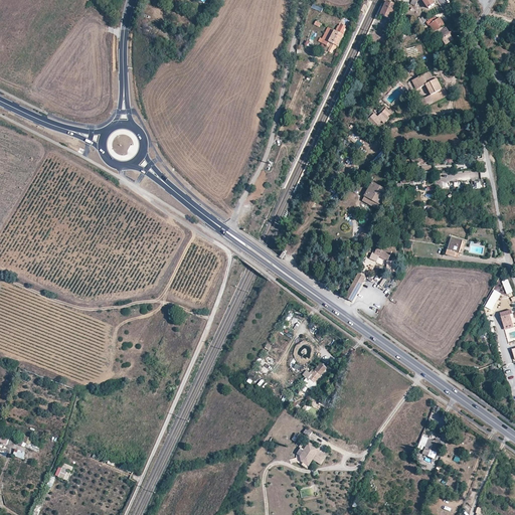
[(421,0),(428,9),(435,5),(431,0),(411,0),(411,1),(417,4),(419,0),(421,0)]
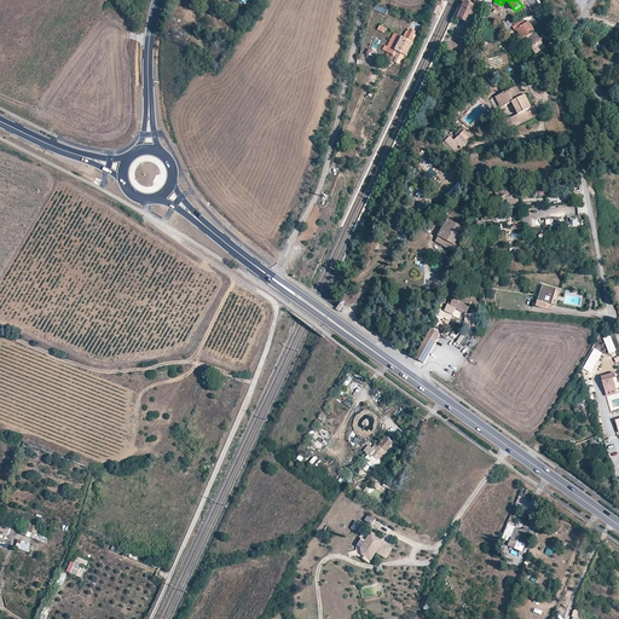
[(463,9),(456,24),(467,29),(474,12),(463,7),(463,9)]
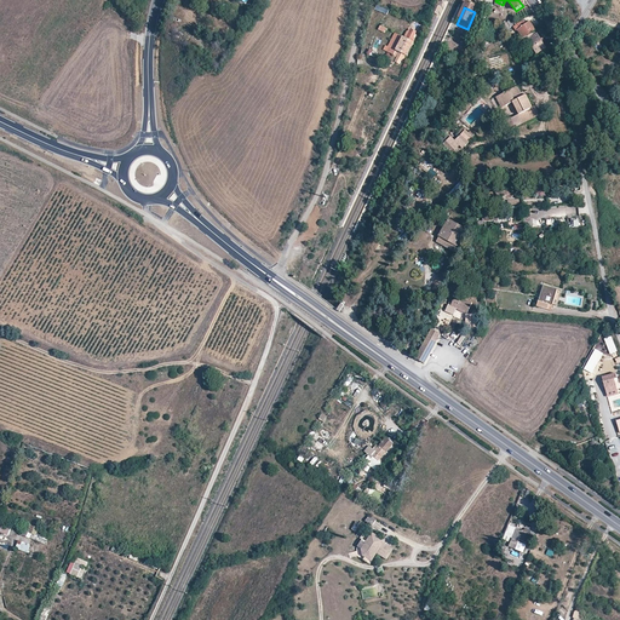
[(499,26),(504,32),(514,26),(511,21),(507,21),(506,21),(500,26),(499,26)]
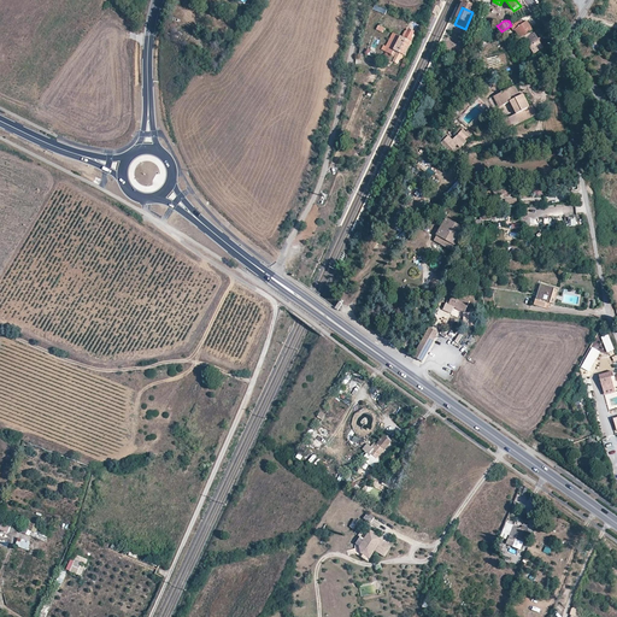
[(532,48),(542,45),(527,22),(518,27),(517,24),(512,28),(515,31),(516,30),(523,41),(527,39),(532,46),(530,46),(532,48)]
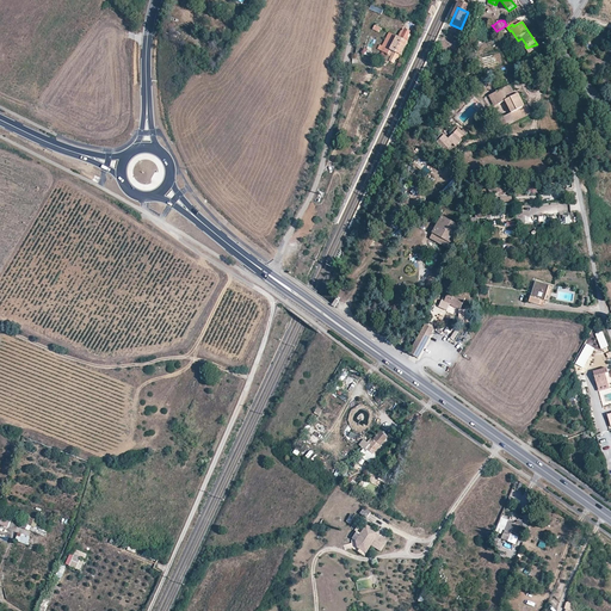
[(399,38),(393,51),(395,53),(390,62),(394,65),(396,61),(397,62),(400,56),(402,56),(408,43),(407,43),(409,38),(408,37),(411,32),(406,31),(401,39),(399,38)]
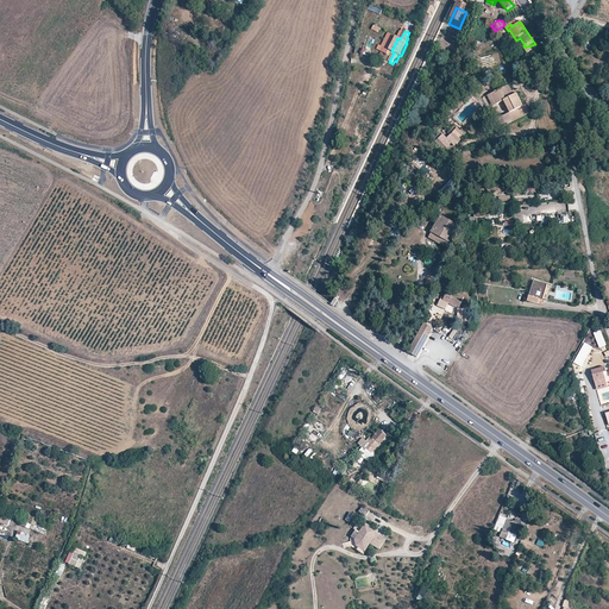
[(383,48),(391,51),(397,38),(390,33),(389,35),(383,48)]
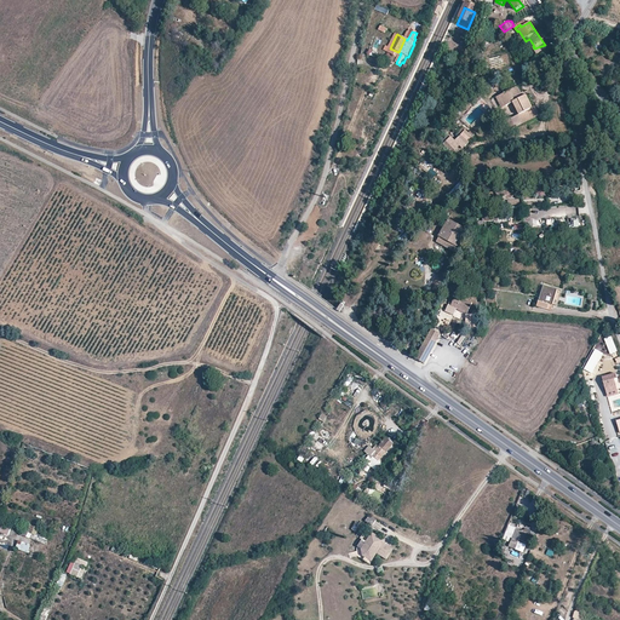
[(549,52),(546,47),(538,53),(540,58),(541,58),(549,52)]
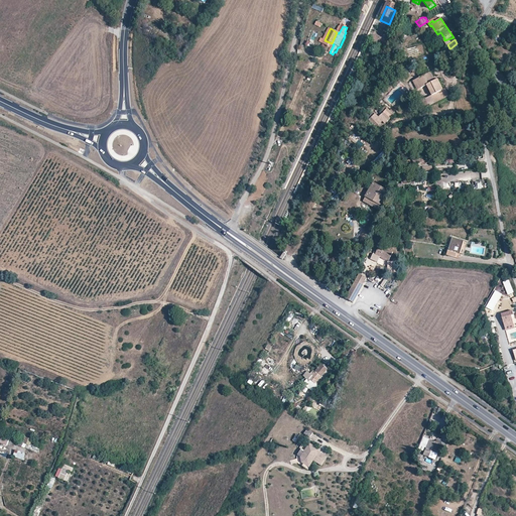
[(420,88),(427,85),(432,96),(431,96),(434,102),(448,95),(445,89),(442,90),(437,80),(435,81),(433,77),(430,72),(424,75),(416,80),(420,88)]
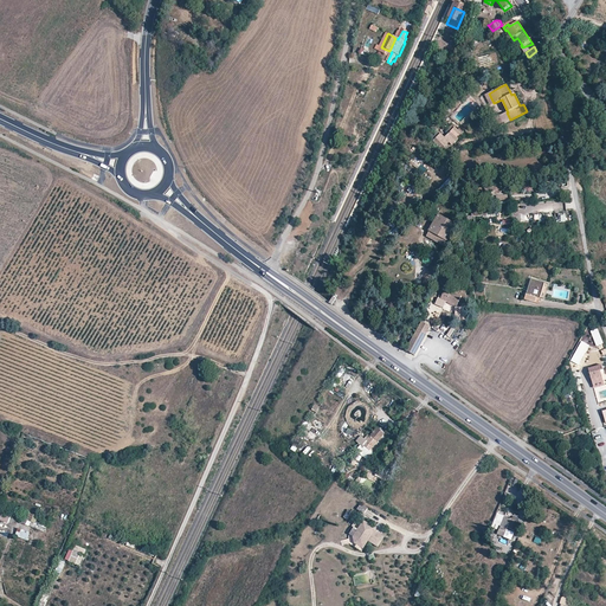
[(523,182),(524,192),(534,192),(533,182),(523,182)]
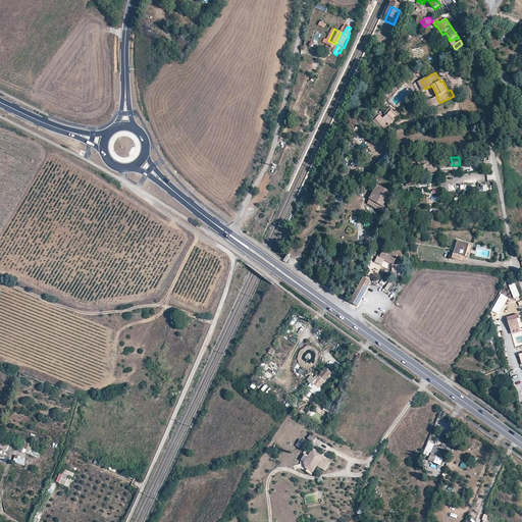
[(475,169),(474,162),(462,164),(463,171),(475,169)]
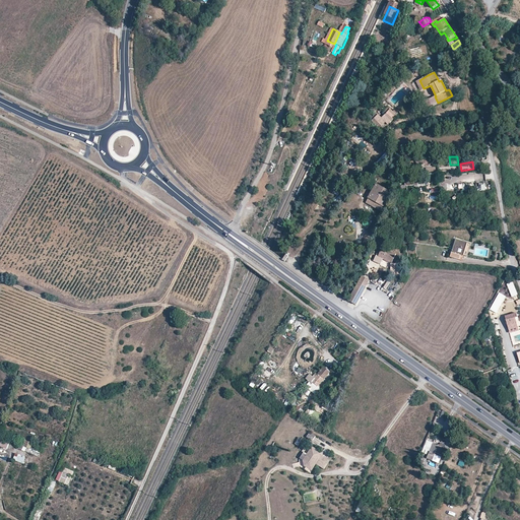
[(392,193),(377,185),(369,200),(384,208),(392,193)]
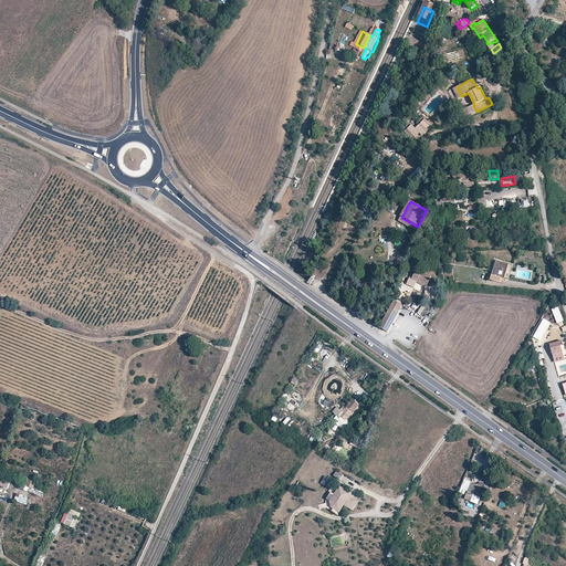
[(385,224),(385,222),(381,221),(376,231),(376,232),(379,233),(385,224)]
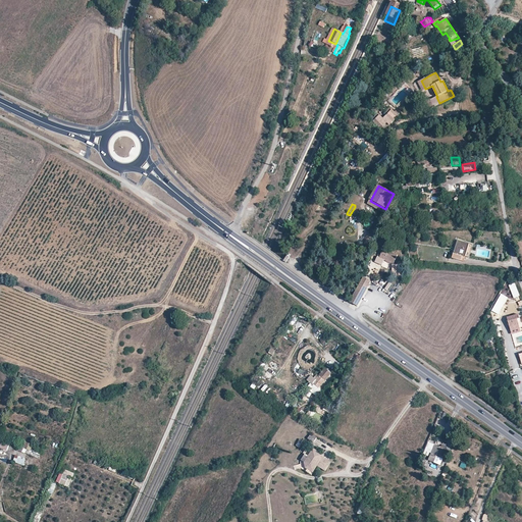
[(463,256),(466,257),(469,245),(460,242),(456,254),(454,254),(453,258),(462,261),(463,256)]
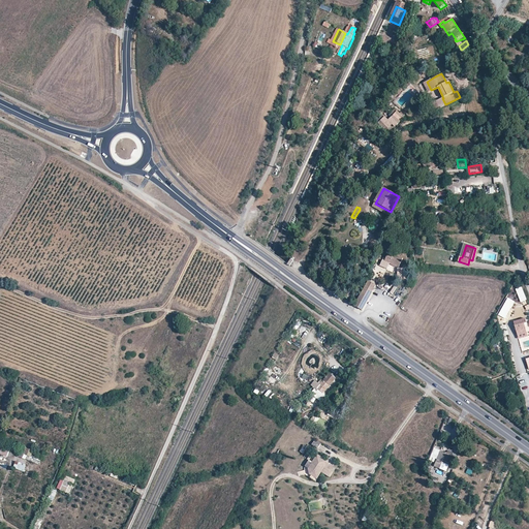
[(401,268),(404,268),(406,263),(396,259),(395,263),(402,266),(401,268)]
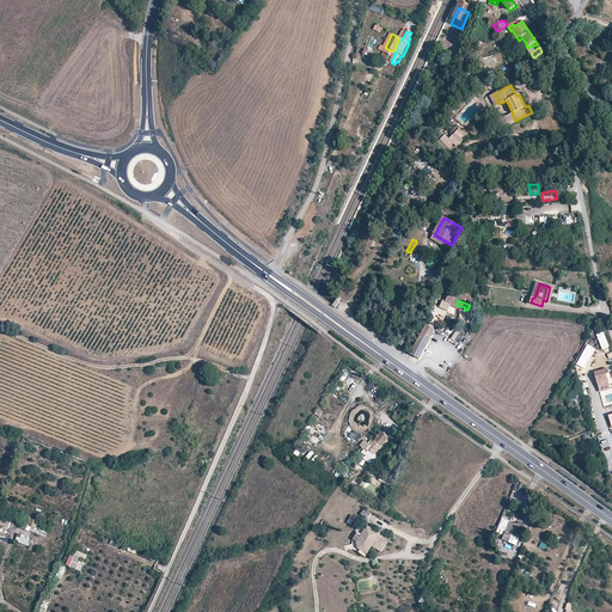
[(421,360),(435,330),(423,324),(409,354),(421,360)]
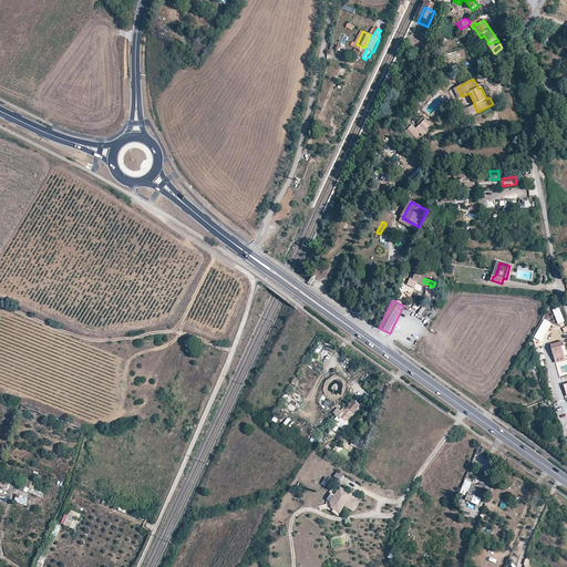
[(558,308),(553,310),(558,325),(564,323),(558,308)]
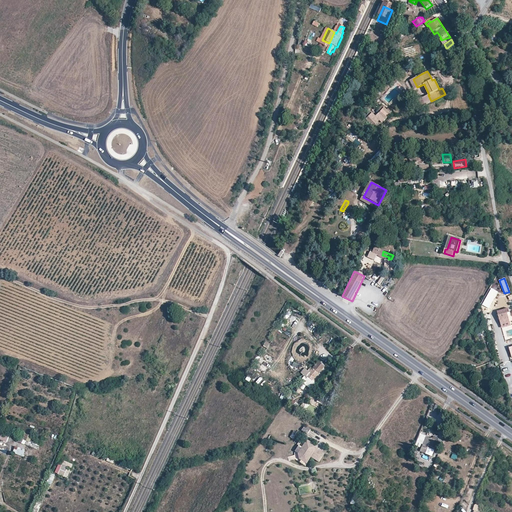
[(490,309),(500,292),(492,288),(482,305),(490,309)]
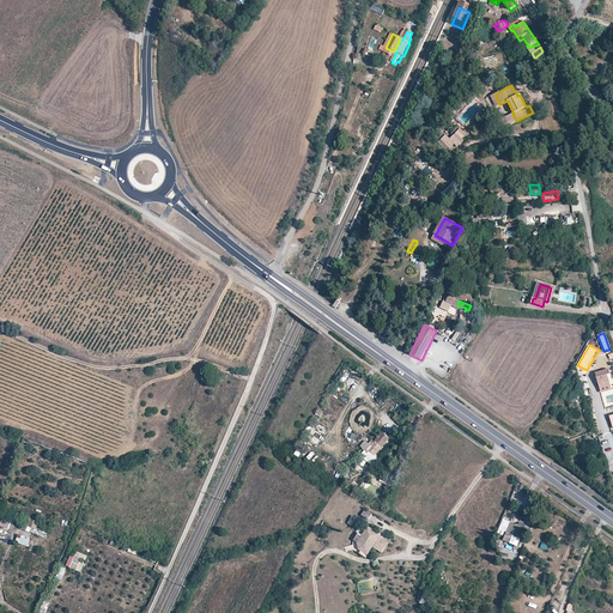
[(607,374),(596,376),(599,387),(610,384),(607,374)]
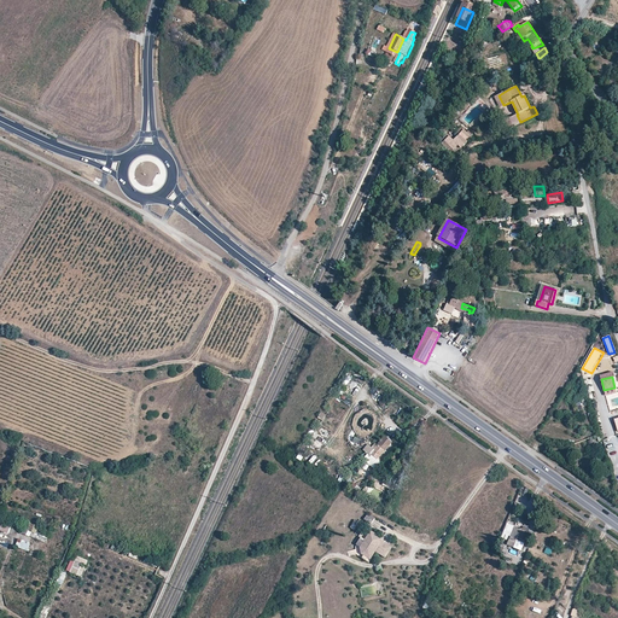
[(583,397),(575,402),(577,408),(586,403),(583,397)]
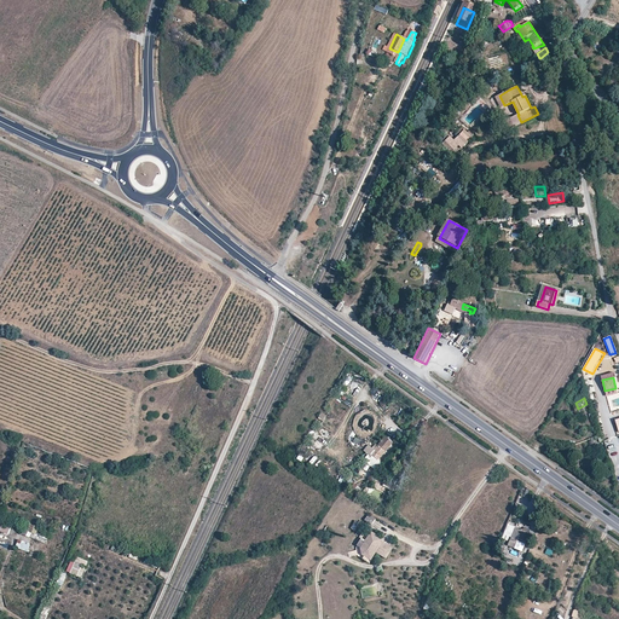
[(380,461),(394,443),(387,437),(372,455),(380,461)]
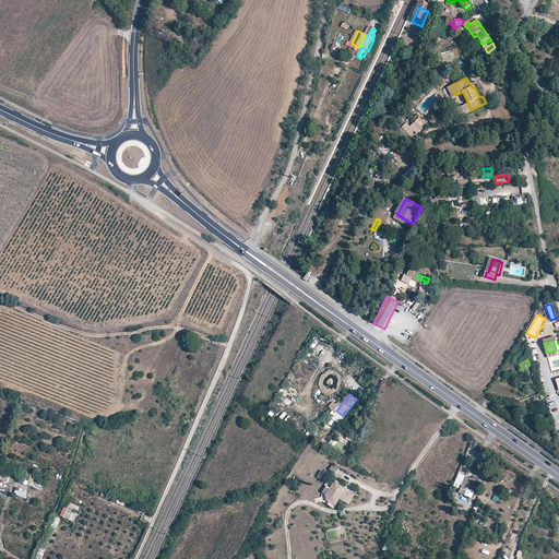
[(336,411),(333,408),(332,409),(328,415),(341,425),(346,418),(343,416),(336,411)]
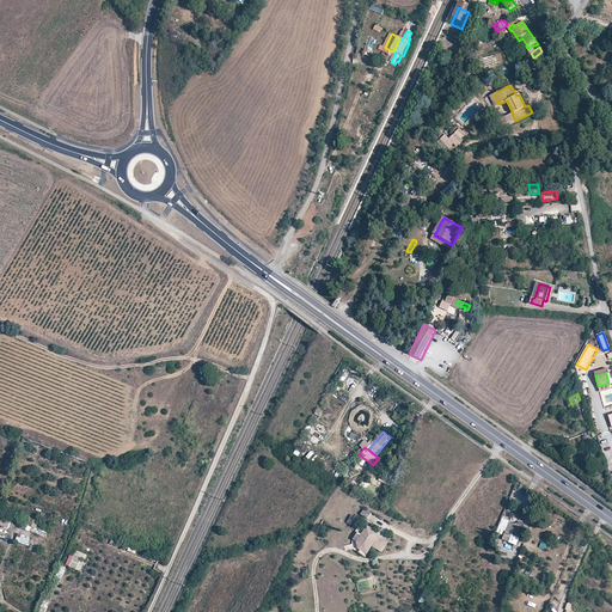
[(185,467),(195,471),(199,464),(189,460),(185,467)]
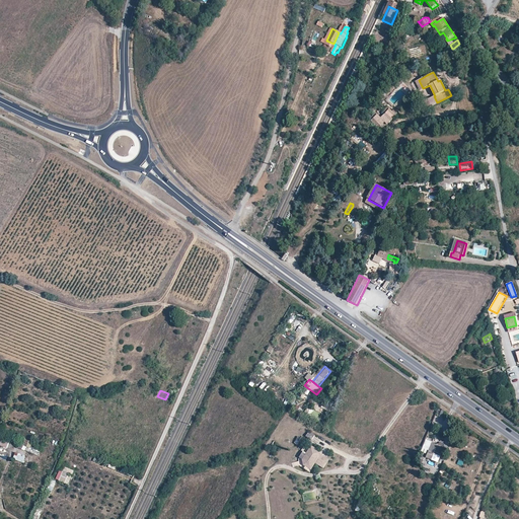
[(300,397),(307,402),(312,395),(304,390),(300,397)]
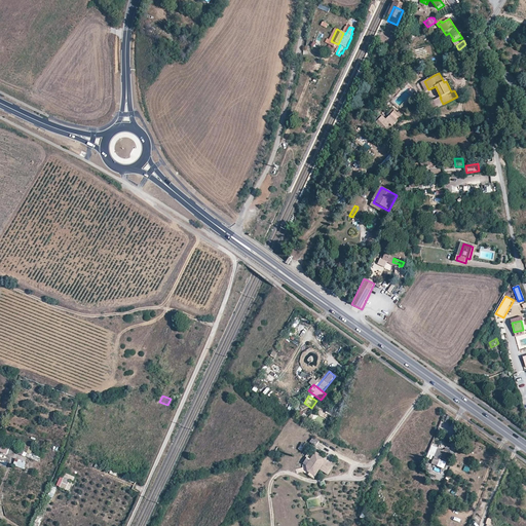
[(312,437),(310,443),(316,446),(320,440),(312,437)]
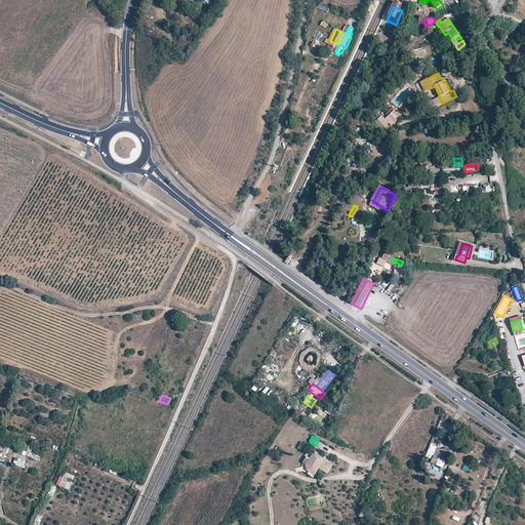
[(0,450),(7,453),(9,448),(2,445),(0,449),(0,450)]
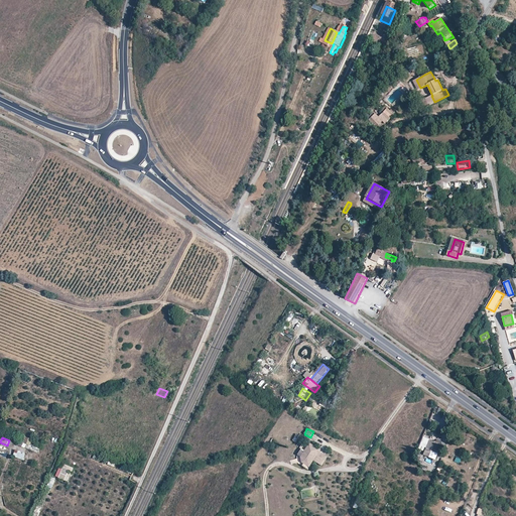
[(428,446),(432,448),(438,450),(440,444),(429,439),(426,446),(428,446)]
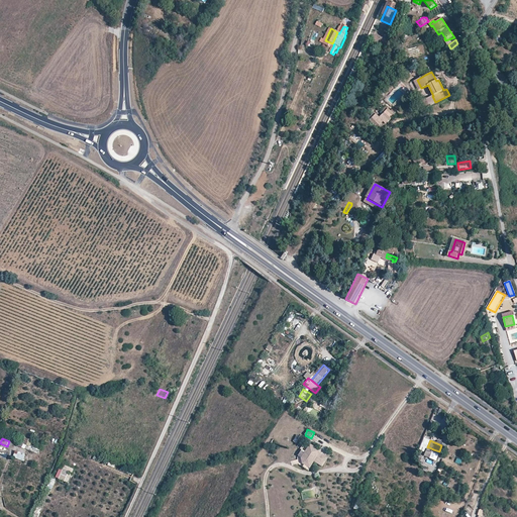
[(318,451),(319,449),(308,444),(302,459),(304,464),(309,467),(312,461),(315,459),(323,463),(327,454),(318,451)]
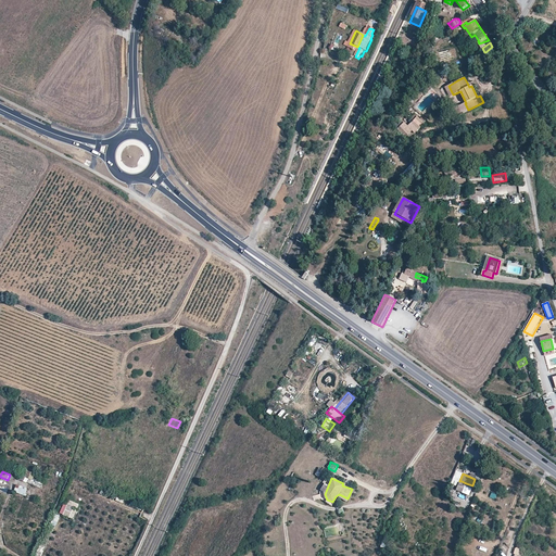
[(26,495),(27,487),(15,484),(14,493),(26,495)]
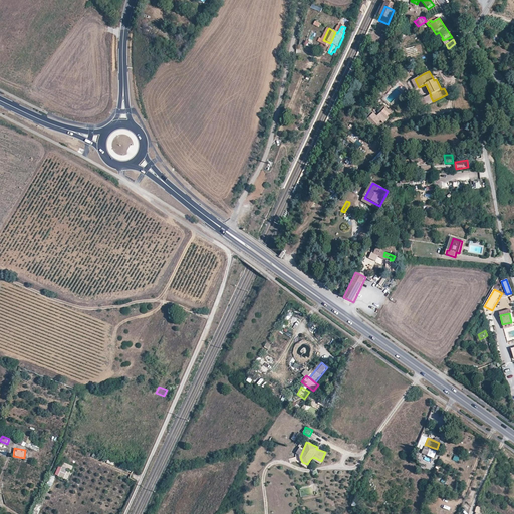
[(68,470),(63,468),(59,477),(64,479),(68,470)]
